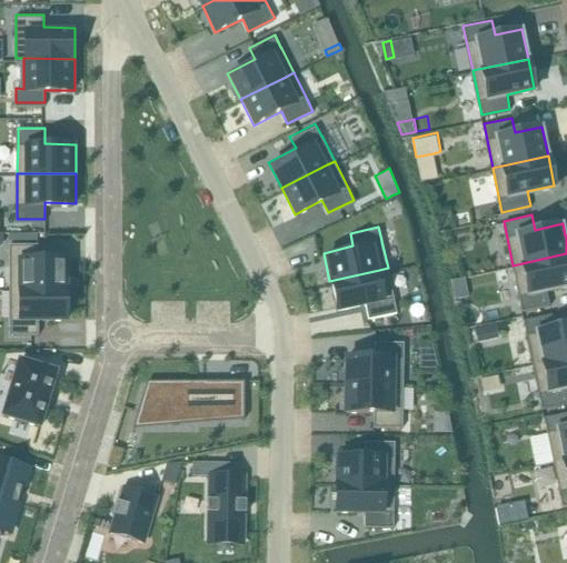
[(38,242),(11,242),(10,258),(10,288),(19,288),(69,288),(69,259),(38,259),(38,242)]
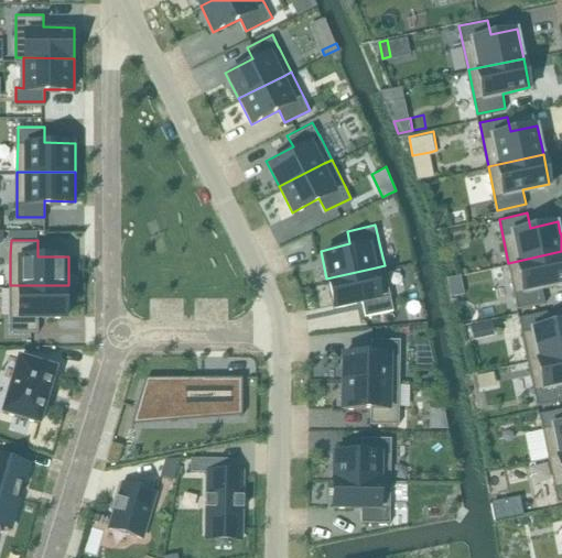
[(561,251),(508,263),(518,307),(546,301),(542,286),(561,282),(561,251)]
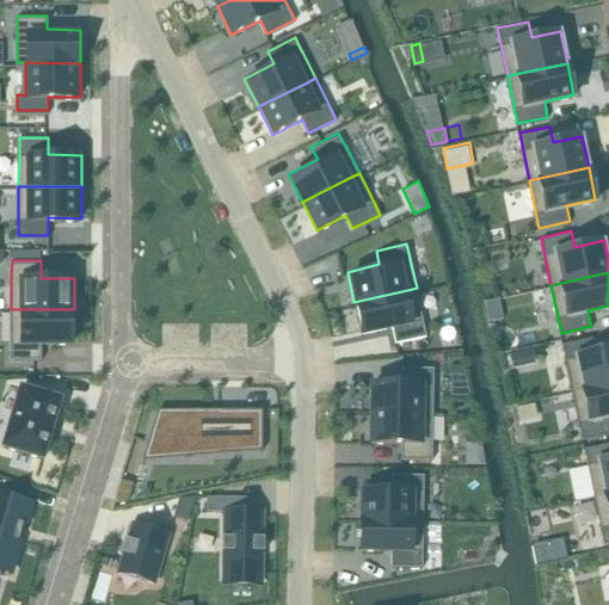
[(407,290),(354,302),(361,333),(393,326),(397,340),(426,333),(424,319),(423,316),(417,288),(407,290)]
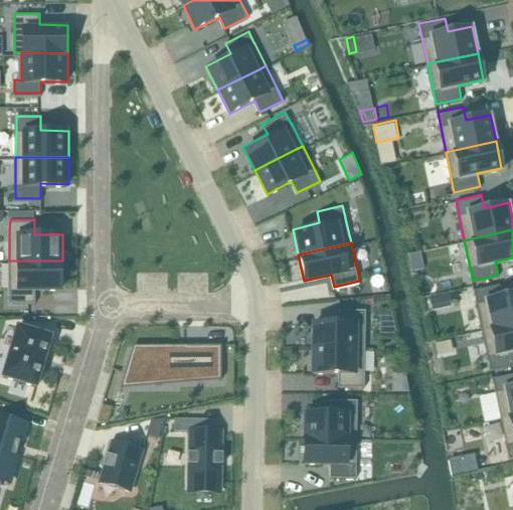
[(17,261),(9,261),(9,287),(9,302),(34,302),(34,287),(62,288),(62,261),(17,261)]
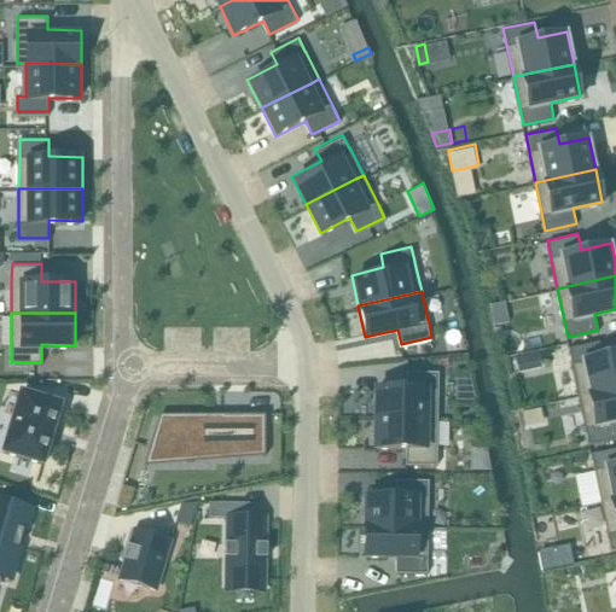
[(615,350),(603,354),(599,339),(570,345),(580,392),(615,385),(615,350)]
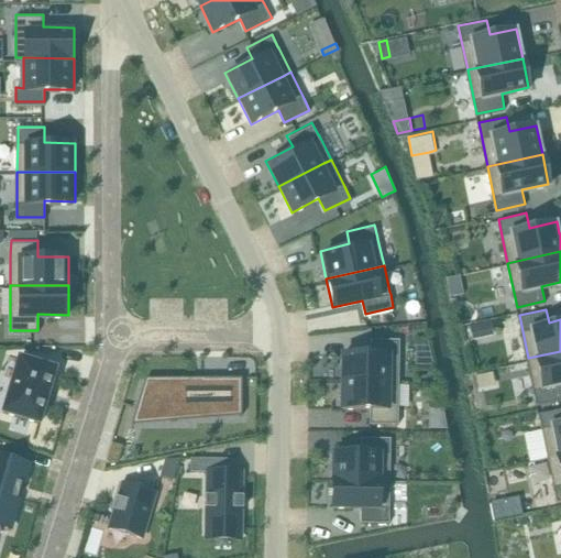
[(482,320),(470,323),(472,331),(484,329),(482,320)]
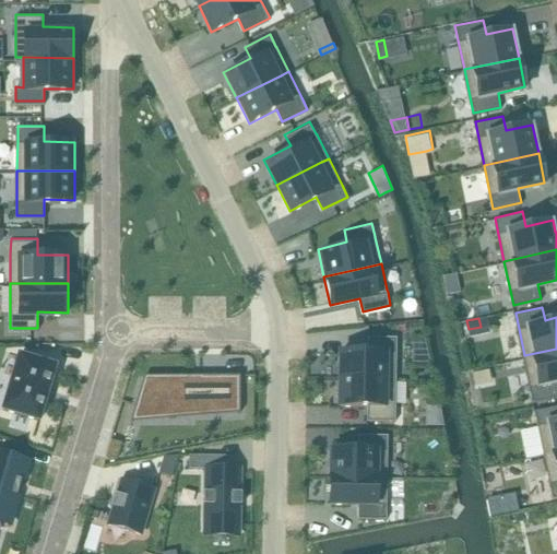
[(368,346),(338,346),(338,376),(388,376),(396,376),(396,350),(396,348),(396,334),(368,333),(368,346)]
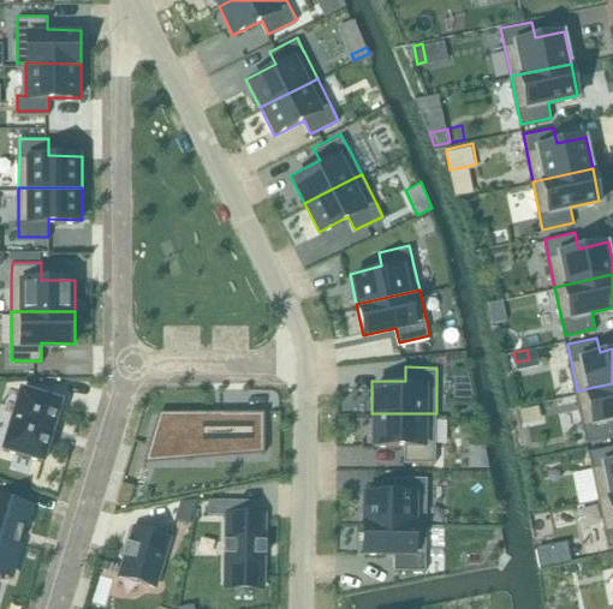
[(612,383),(577,392),(587,440),(612,434),(612,383)]
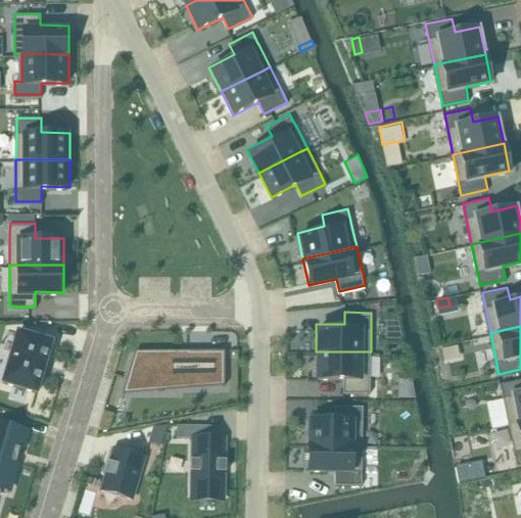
[(17,327),(1,380),(39,391),(54,338),(17,327)]
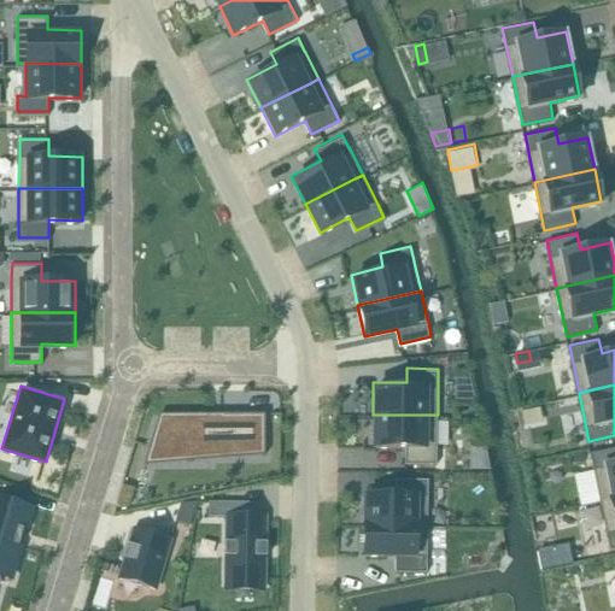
[(159,417),(148,450),(159,450),(188,450),(205,450),(206,450),(223,450),(253,450),(265,450),(265,411),(223,411),(223,416),(159,417)]
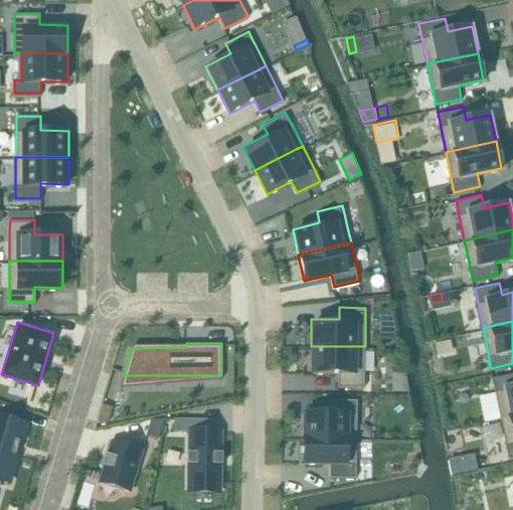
[(357,346),(311,346),(311,372),(338,372),(338,384),(364,385),(364,373),(364,371),(365,346),(357,346)]
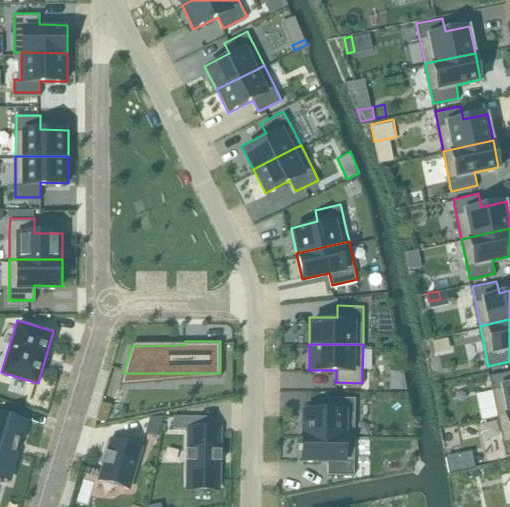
[(509,369),(489,374),(498,414),(509,411),(509,369)]
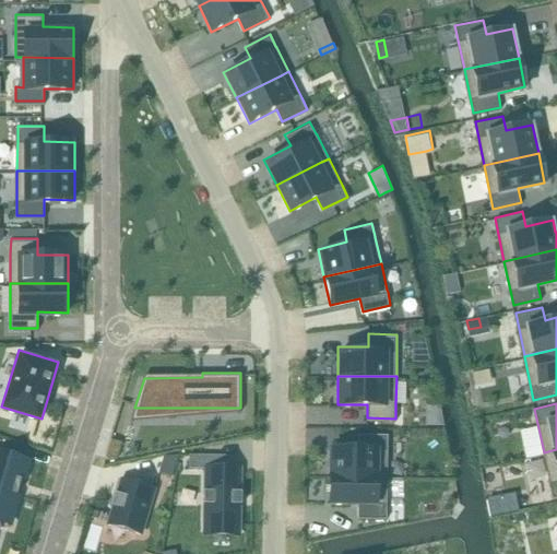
[(358,445),(329,445),(329,473),(379,474),(387,474),(387,447),(387,445),(387,432),(359,432),(358,445)]
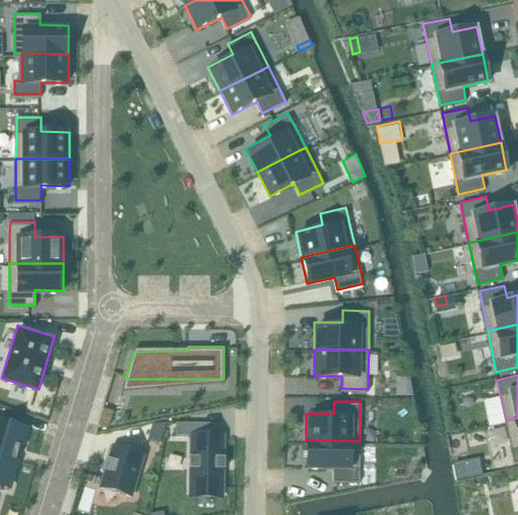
[(104,406),(98,426),(110,424),(114,409),(104,406)]
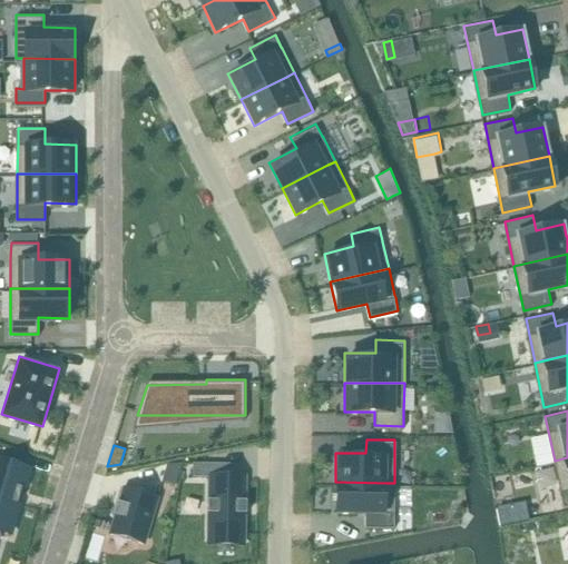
[(0,456),(0,523),(11,526),(30,466),(0,456)]
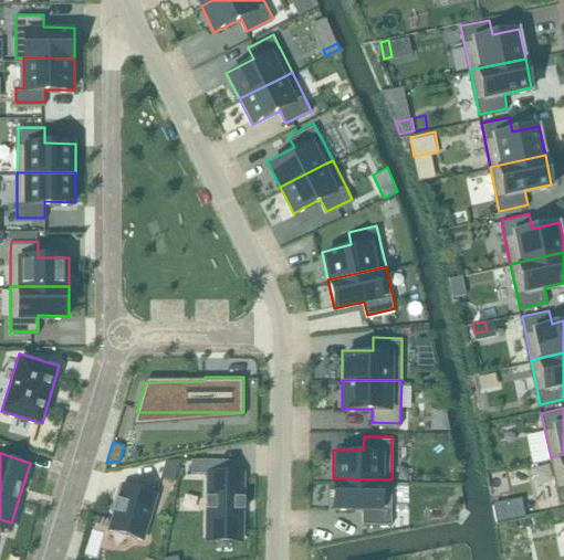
[(563,454),(551,457),(560,502),(563,500),(563,454)]
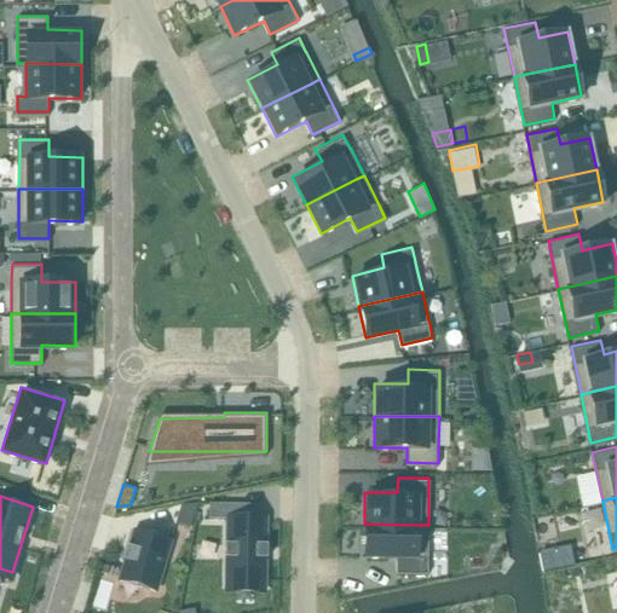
[(182,502),(177,520),(191,524),(199,498),(182,502)]
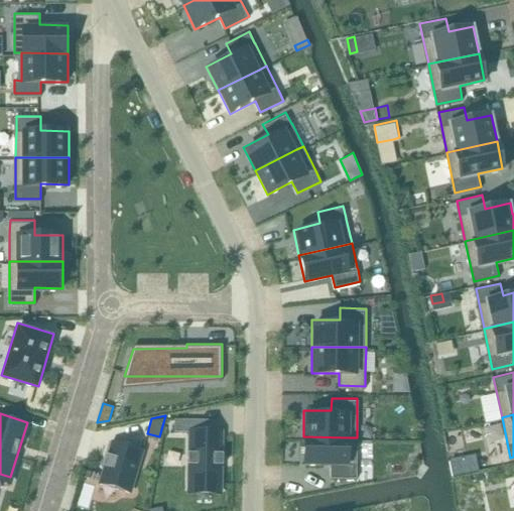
[(187,417),(175,417),(175,428),(187,429),(187,417)]
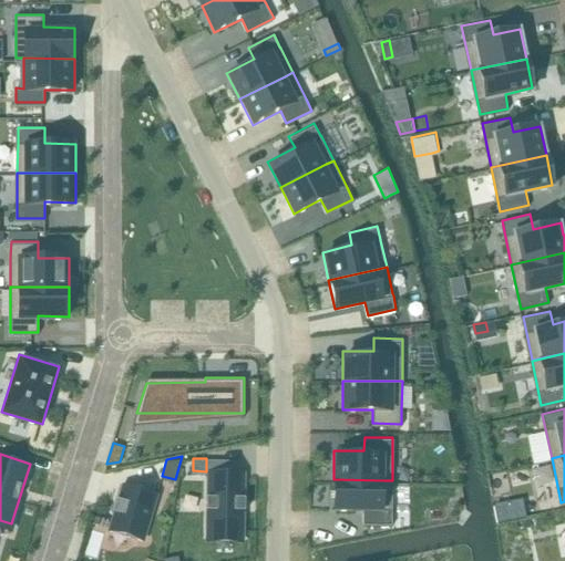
[(244,471),(208,471),(208,525),(244,526),(244,471)]
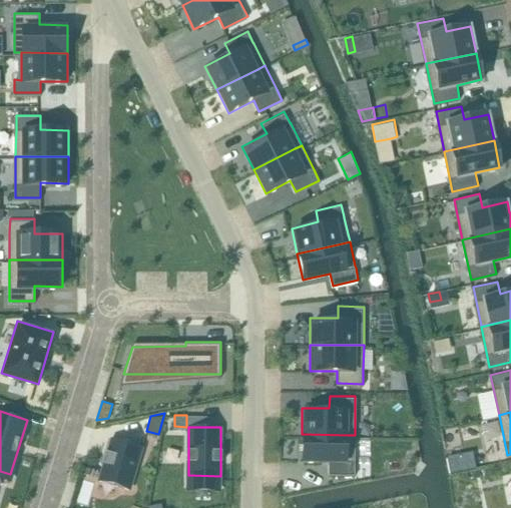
[(348,435),(302,434),(301,461),(329,461),(329,473),(355,473),(355,461),(355,459),(355,435),(348,435)]
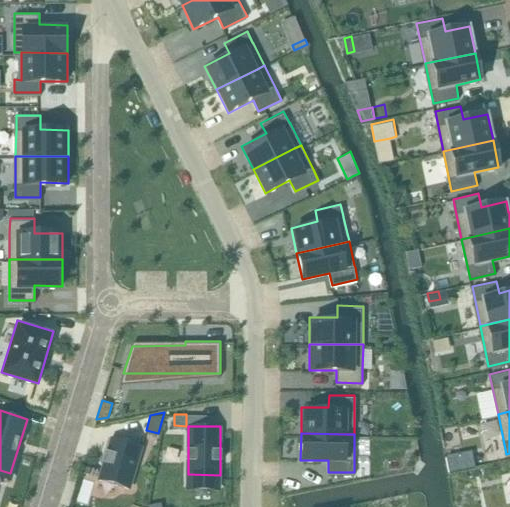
[(108,448),(100,478),(132,488),(145,444),(121,437),(112,434),(108,448)]
